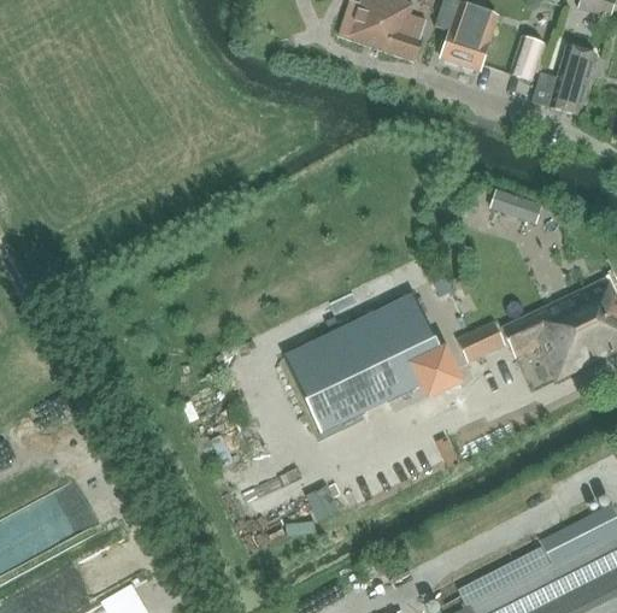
[(346,0),(336,33),(415,59),(423,36),(421,35),(425,18),(410,13),(413,1),(410,0),(359,0),(359,1),(356,0),(346,0)]
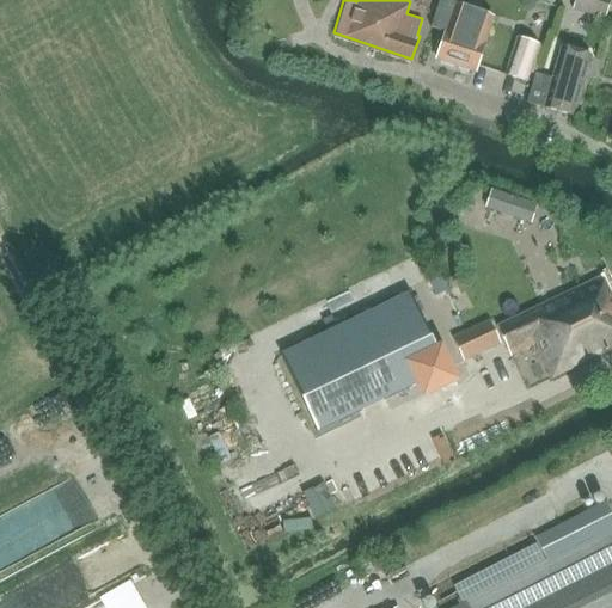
[(439,0),(430,25),(445,30),(436,57),(475,69),(493,13),(466,5),(467,0),(439,0)]
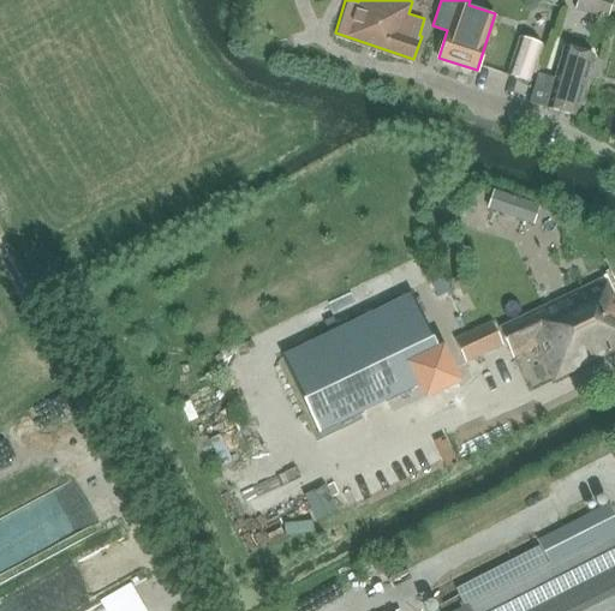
[(608,18),(613,0),(575,0),(574,7),(608,18)]
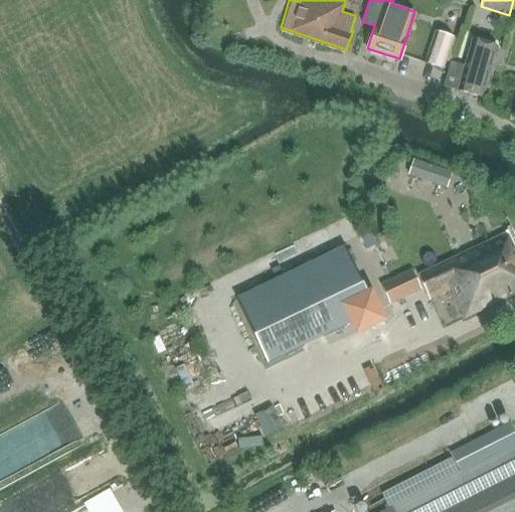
[(423,61),(443,68),(454,35),(435,29),(423,61)]
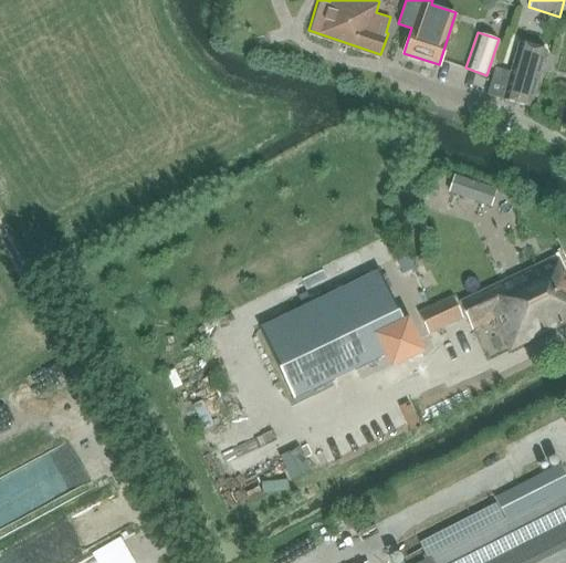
[(532,106),(548,49),(519,39),(510,69),(494,65),(488,93),(532,106)]
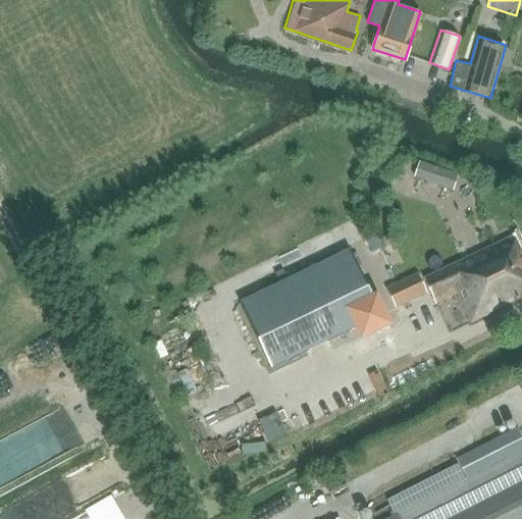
[(401,187),(416,190),(418,184),(439,189),(442,175),(406,166),(401,187)]
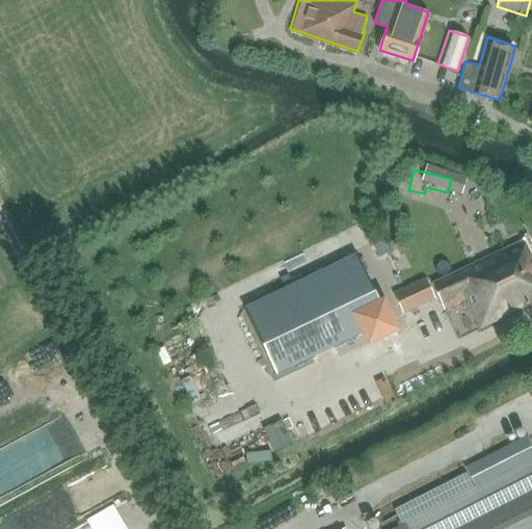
[(531,253),(525,237),(523,238),(431,282),(444,308),(464,297),(479,328),(531,302),(531,253)]
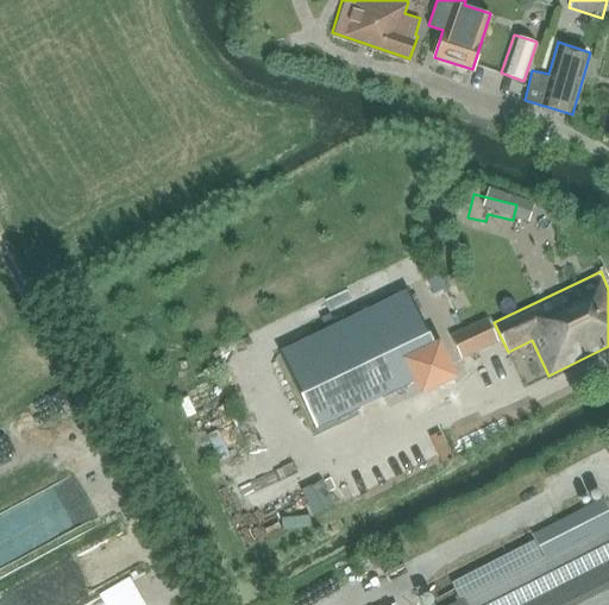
[(316,427),(418,379),(409,360),(435,347),(407,288),(278,350),(316,427)]
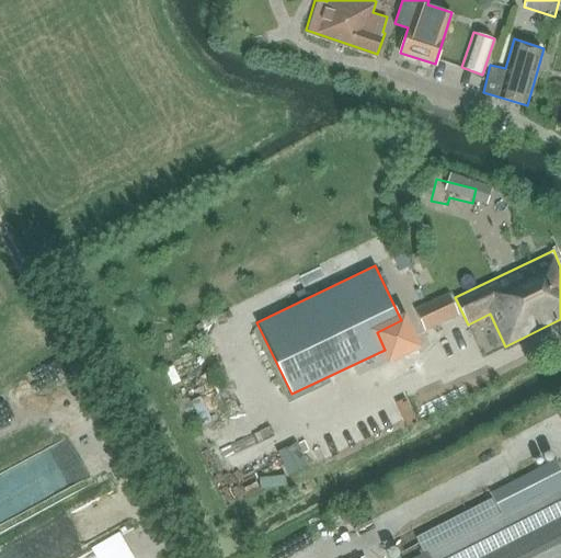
[(459,314),(458,312),(448,292),(414,308),(425,330),(459,314)]
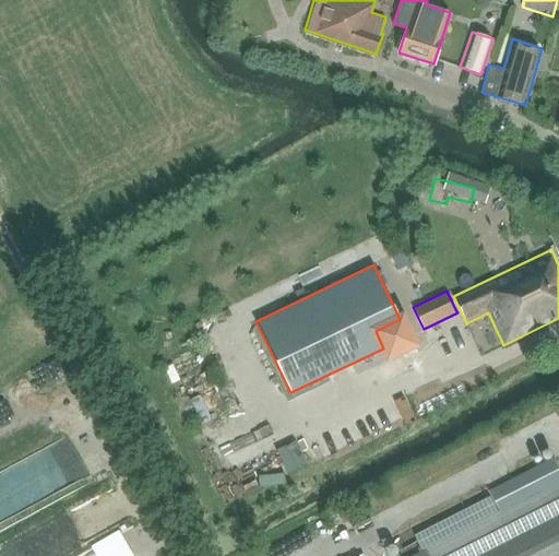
[(274,478),(282,475),(274,453),(266,456),(274,478)]
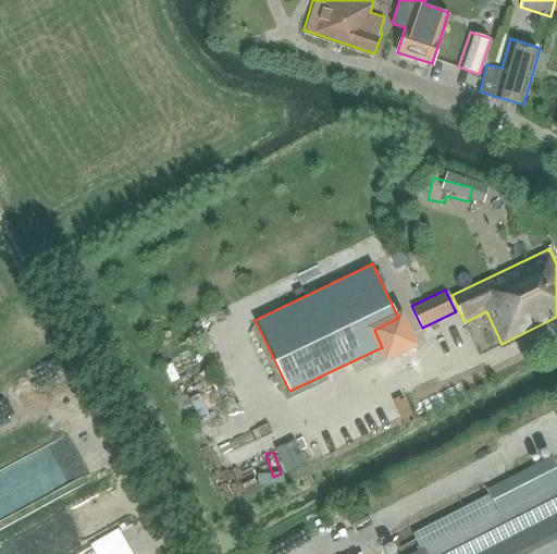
[(424,553),(524,553),(556,538),(556,463),(552,453),(486,488),(497,507),(421,546),(424,553)]
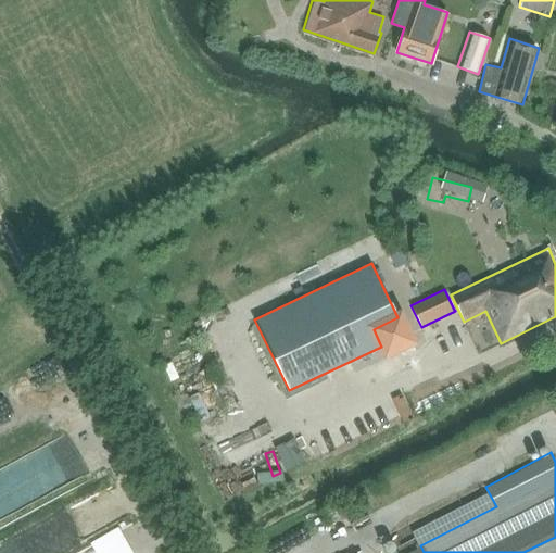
[(133,552),(121,526),(59,552),(133,552)]
